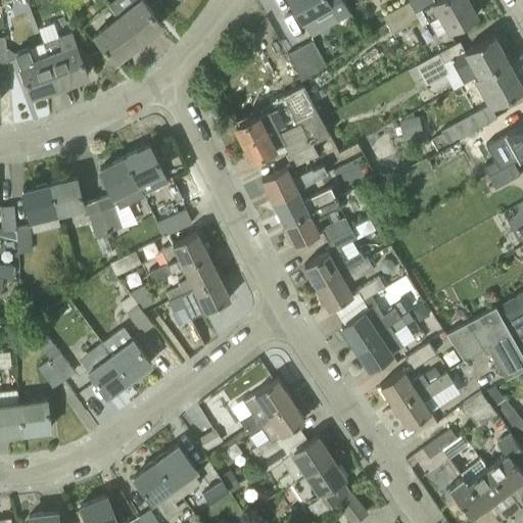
[(116,14),(138,42),(161,22),(143,0),(133,0),(117,13),(116,14)]
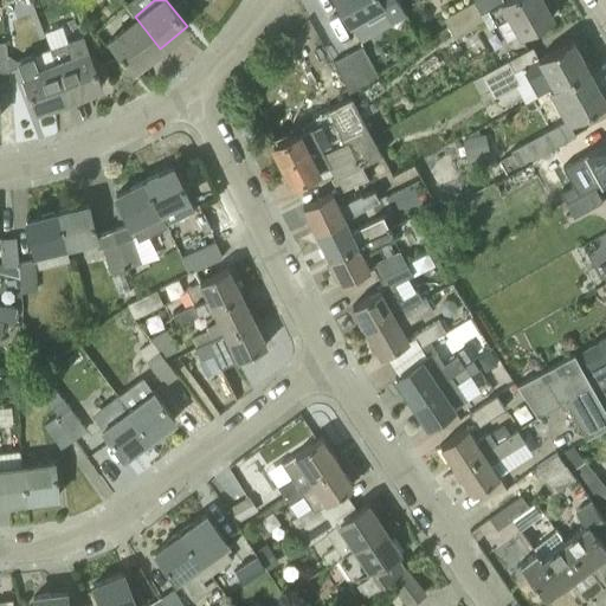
[(397,0),(335,0),(350,25),(363,17),(368,24),(385,13),(391,23),(406,15),(397,0)]
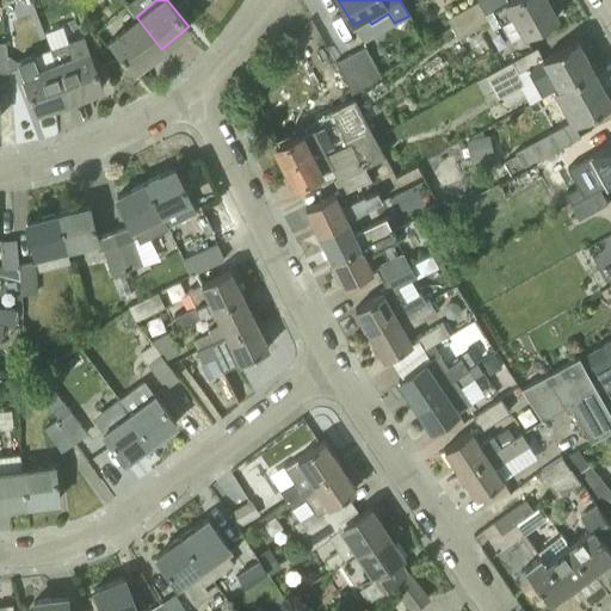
[(488,18),(485,13),(477,0),(446,18),(457,36),(488,18)]
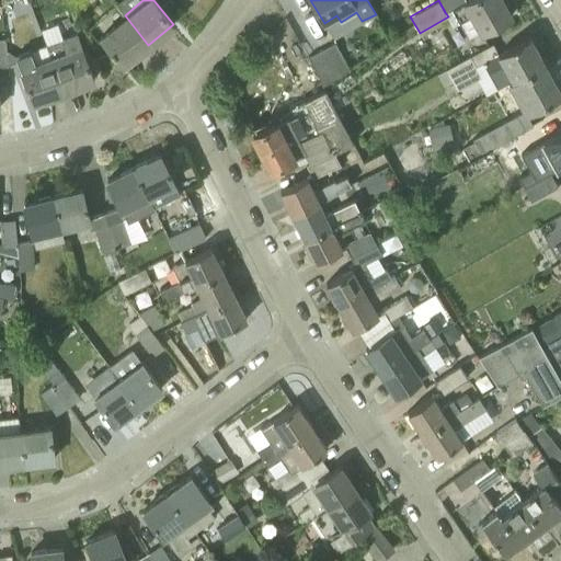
[(502,0),(468,0),(466,1),(453,9),(458,20),(469,14),(480,34),(512,15),(502,0)]
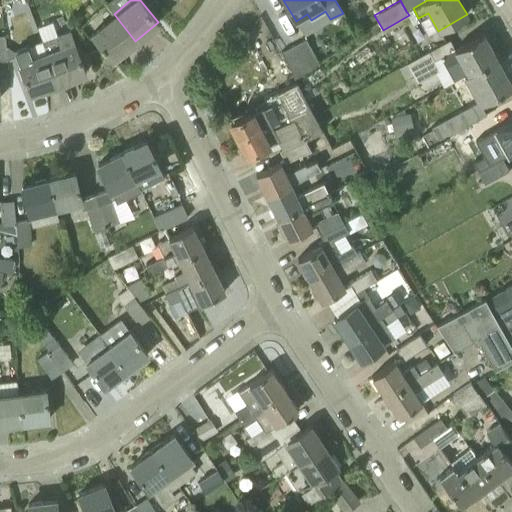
[(112,59),(135,41),(114,14),(91,32),(112,59)]
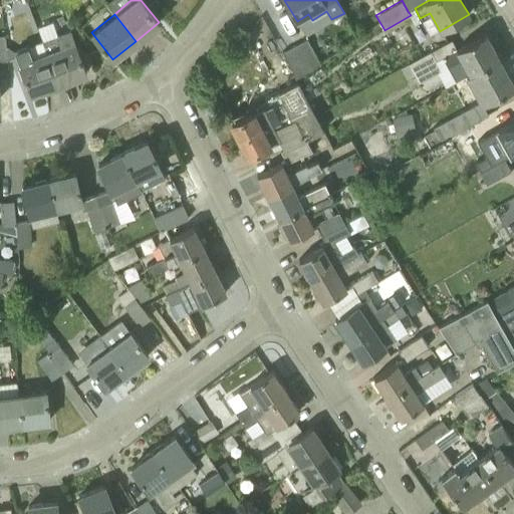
[(46,51),(58,84),(86,73),(75,45),(84,42),(78,25),(41,39),(46,51)]
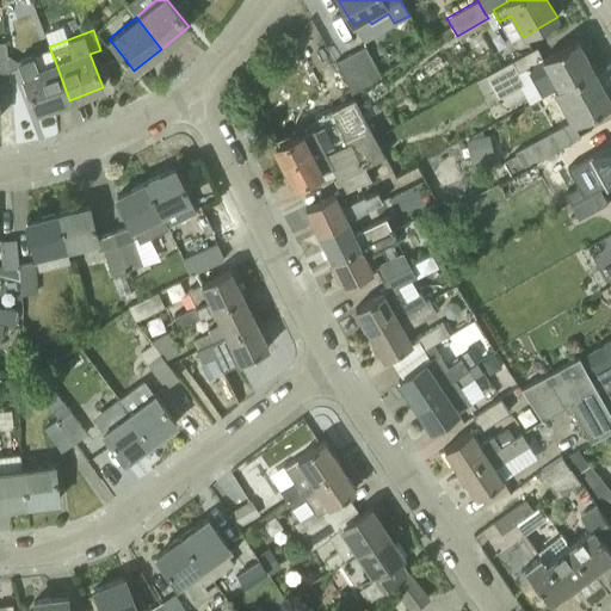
[(541,60),(526,67),(542,96),(592,68),(576,41),(541,60)]
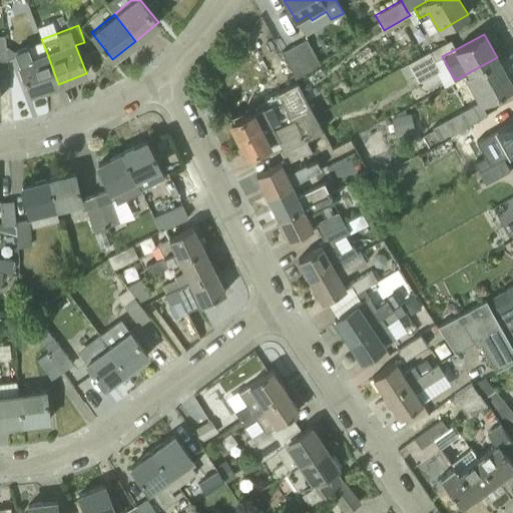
[(294,47),(308,73),(320,64),(307,40),(294,47)]
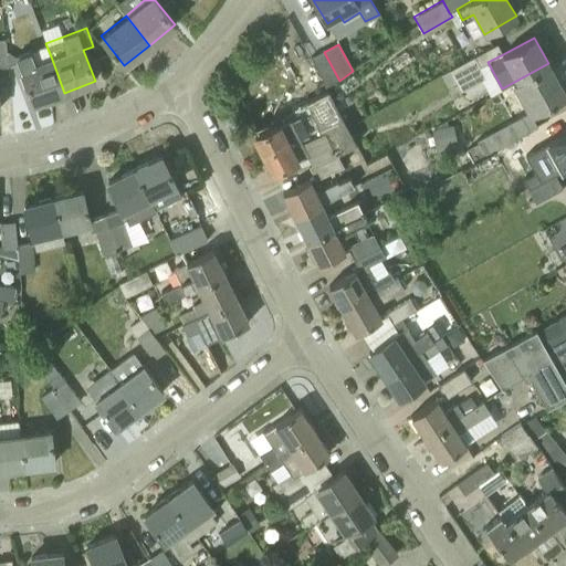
[(64,93),(51,56),(37,61),(32,49),(14,55),(18,63),(34,104),(64,93)]
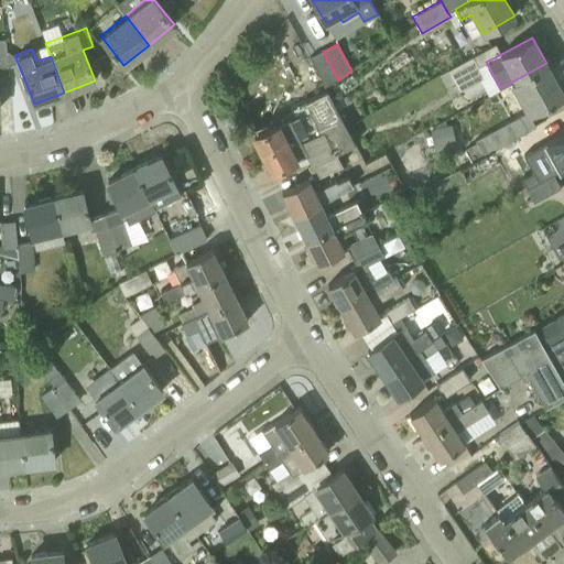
[(478,66),(486,62),(479,51),(438,74),(445,85),(454,80),(459,89),(461,90),(480,79),(484,77),(478,66)]
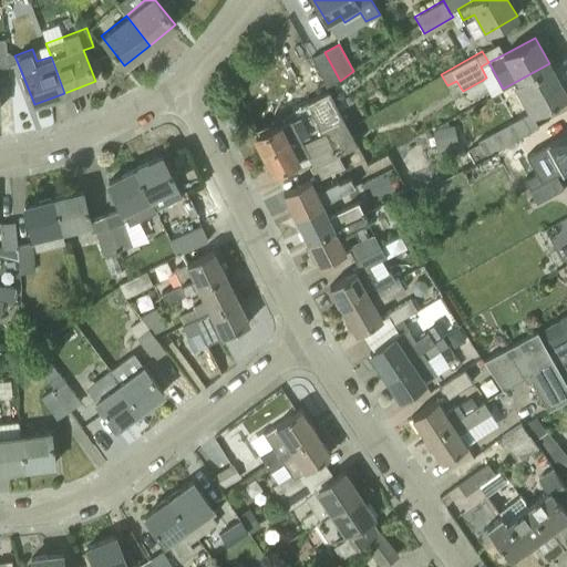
[(328,90),(340,81),(325,52),(311,59),(328,90)]
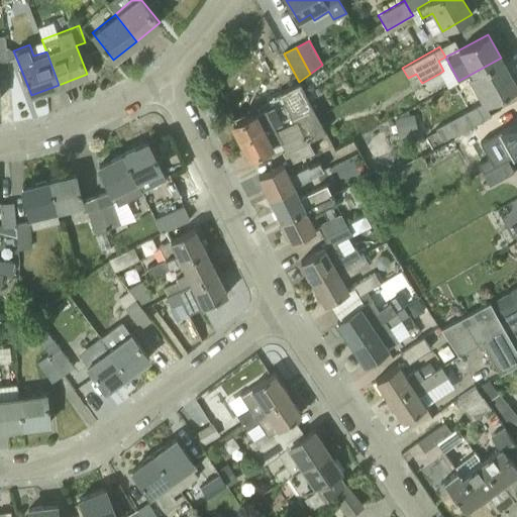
[(444,144),(477,126),(475,123),(491,114),(486,105),(516,88),(501,58),(458,81),(457,82),(468,77),(476,91),(466,96),(472,108),(435,127),(436,129),(426,135),(431,144),(441,139),(444,144)]
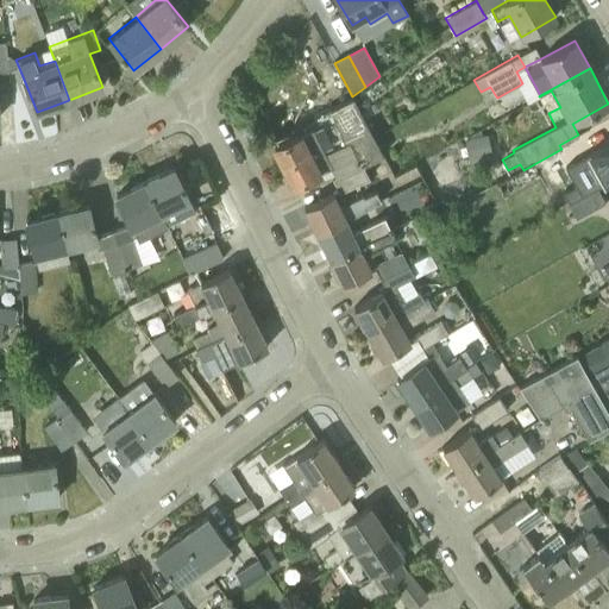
[(363,164),(363,165),(382,155),(352,96),(295,126),(299,133),(274,145),(294,186),(331,168),(336,179),(363,164)]
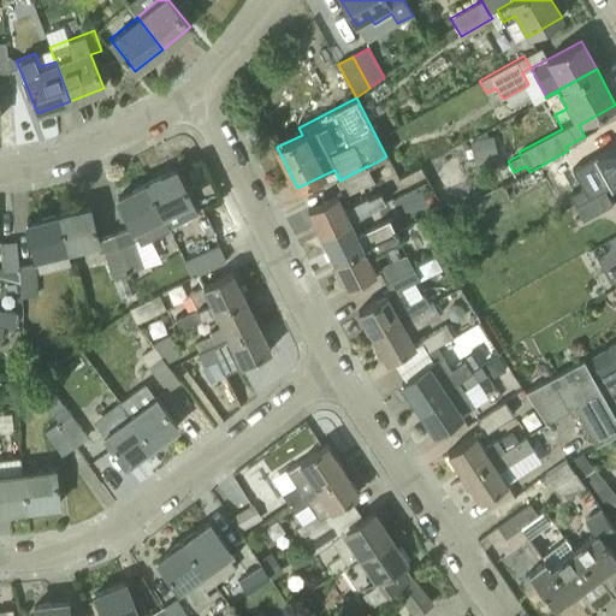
[(474,165),(498,160),(493,136),(469,141),(474,165)]
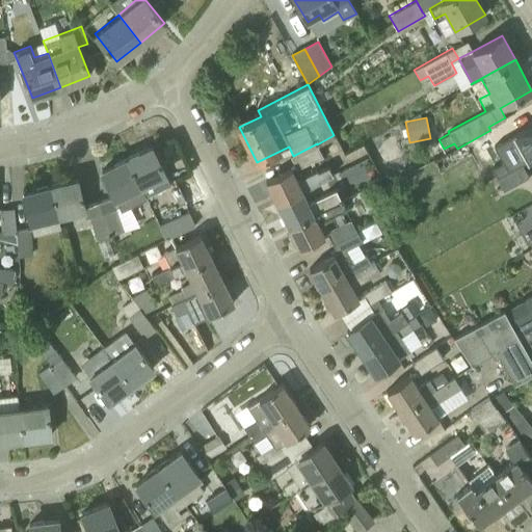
[(497,179),(523,164),(525,162),(531,158),(531,125),(514,135),(520,145),(504,154),(490,130),(457,149),(433,161),(440,174),(470,158),(483,185),(497,178),(497,179)]
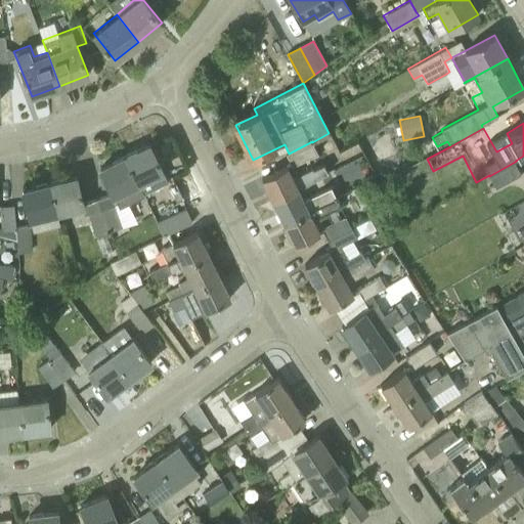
[(318,153),(312,142),(312,141),(289,154),(287,155),(291,165),(292,165),(293,165),(294,165),(318,153)]
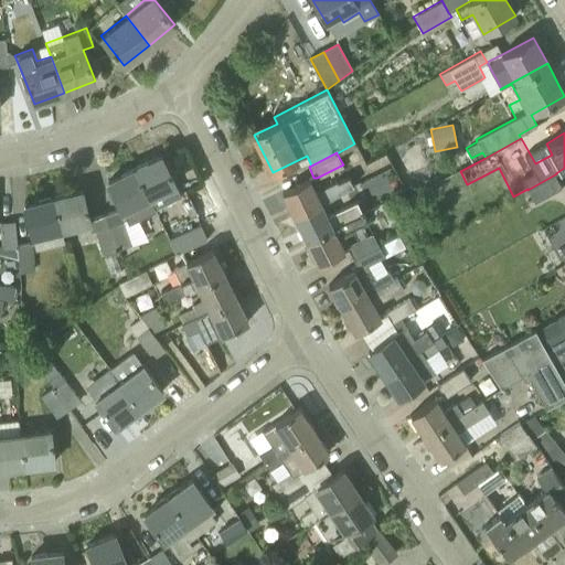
[(153,206),(180,194),(161,156),(135,169),(153,206)]
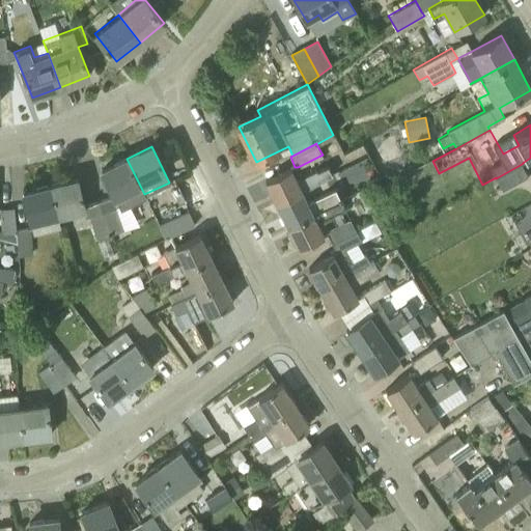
[(102,171),(114,196),(120,210),(146,197),(144,194),(127,159),(102,171)]
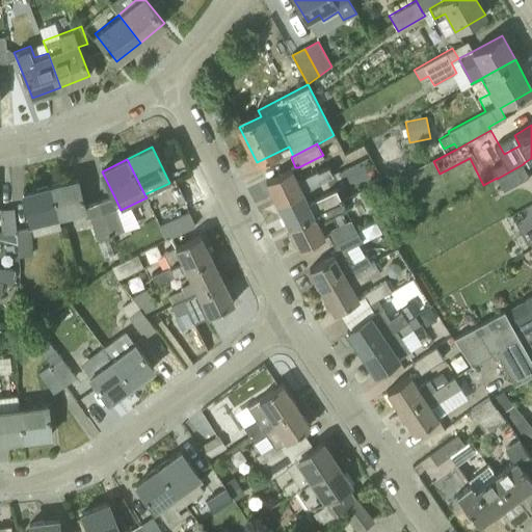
[(523,164),(497,179),(503,191),(529,177),(523,164)]
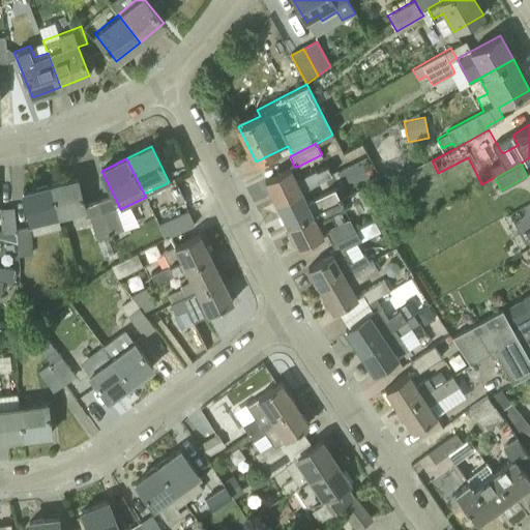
[(276,203),(302,190),(302,189),(331,175),(327,166),(317,171),(316,169),(296,178),(291,168),(265,180),(276,203)]
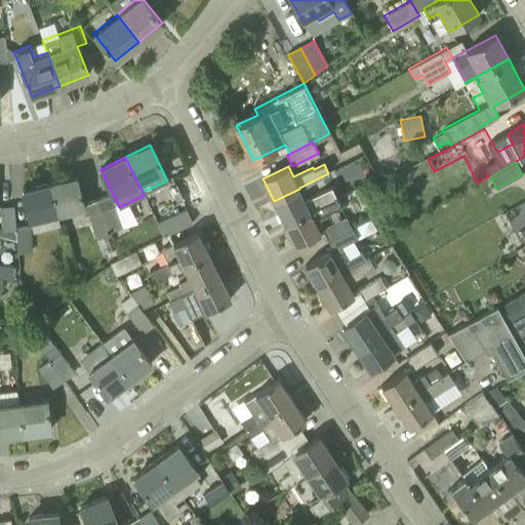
[(374,174),(361,182),(366,191),(379,185),(374,174)]
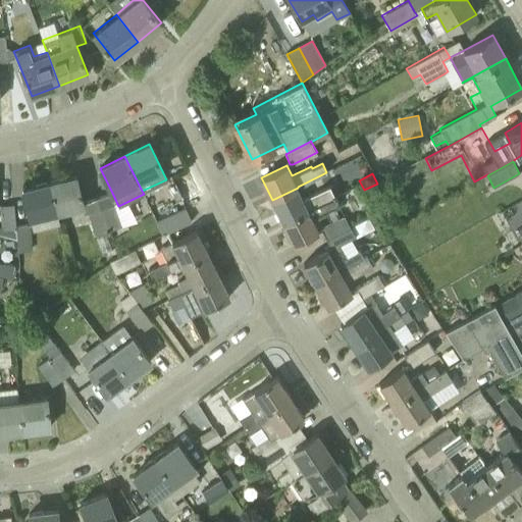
[(108,230),(97,198),(83,204),(75,176),(49,184),(57,213),(59,213),(79,208),(83,207),(84,214),(88,213),(96,236),(108,230)]
